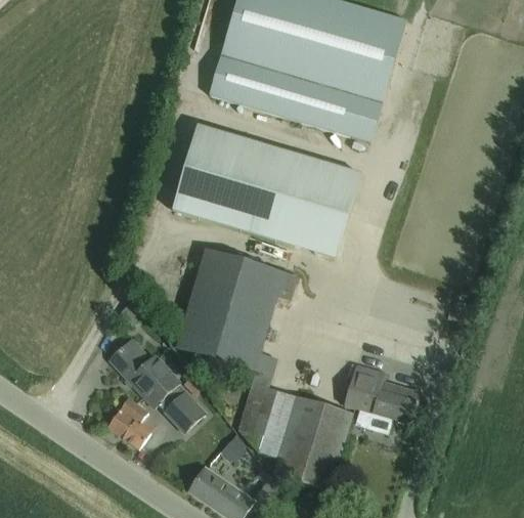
[(236,0),(210,92),(351,134),(358,110),(379,115),(406,19),(342,0),(236,0)]
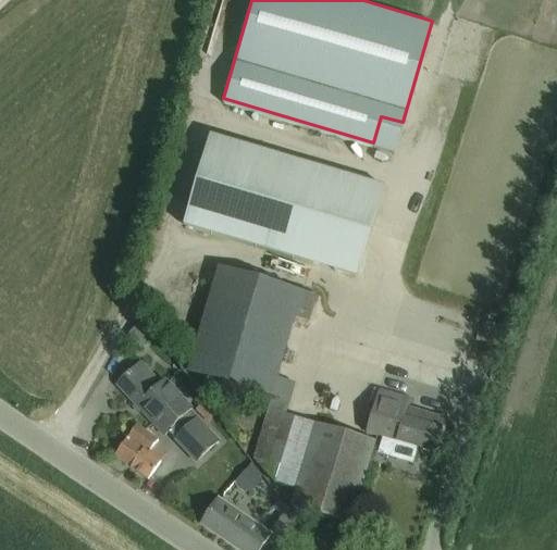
[(213,132),(186,222),(355,272),(382,182),(213,132)]
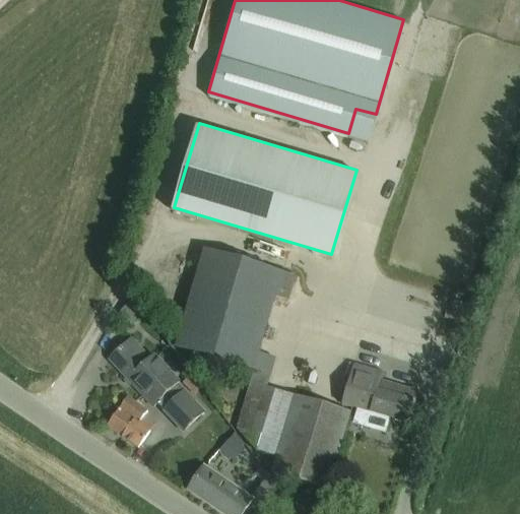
[(295,272),(221,250),(201,244),(178,326),(175,343),(253,366),(236,424),(256,446),(276,452),(271,469),(327,486),(350,407),(295,391),(266,382),(274,354),(259,349),(275,292),(288,296),(295,272)]
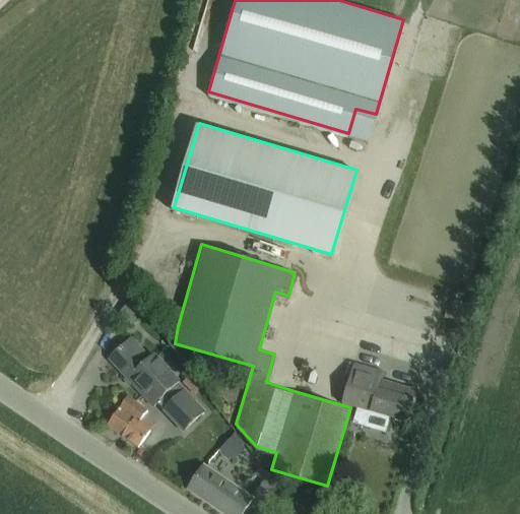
[(117,310),(129,323),(142,312),(130,299),(117,310)]
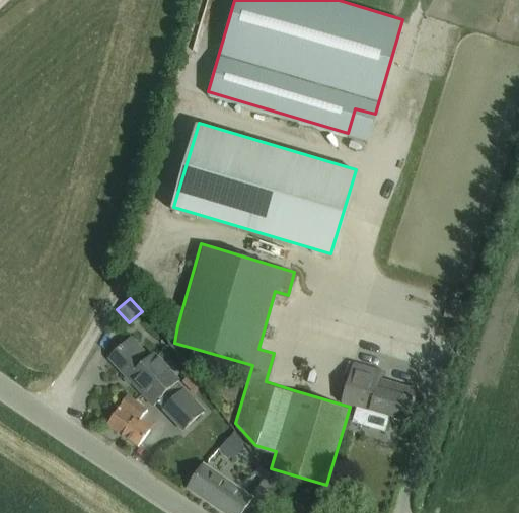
[(154,349),(150,354),(130,333),(108,354),(155,401),(157,399),(159,400),(179,381),(176,379),(179,376),(154,349)]
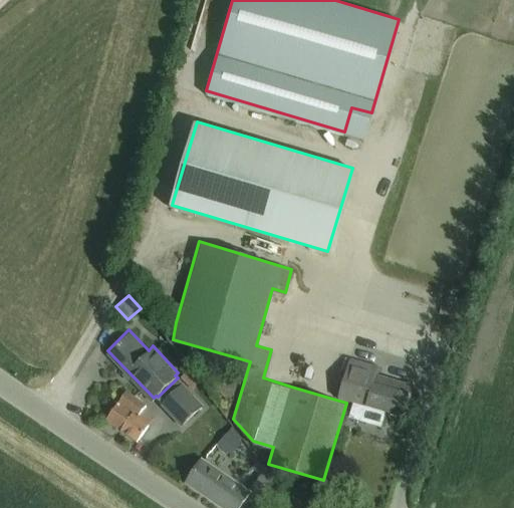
[(376,371),(378,364),(349,355),(337,395),(404,415),(413,383),(376,371)]
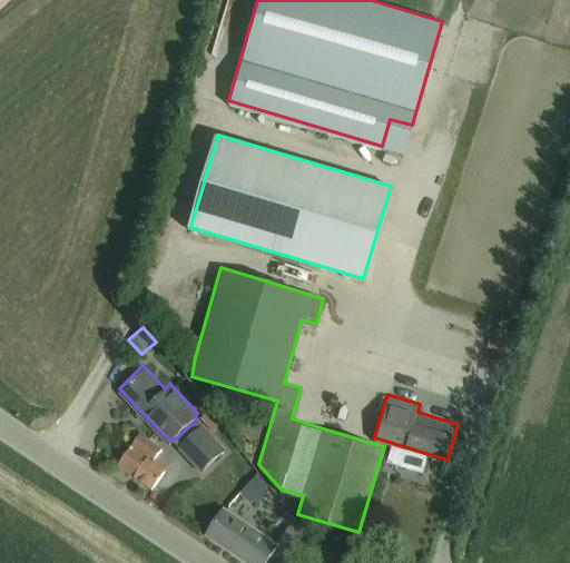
[(197,418),(175,440),(202,467),(223,446),(197,418)]
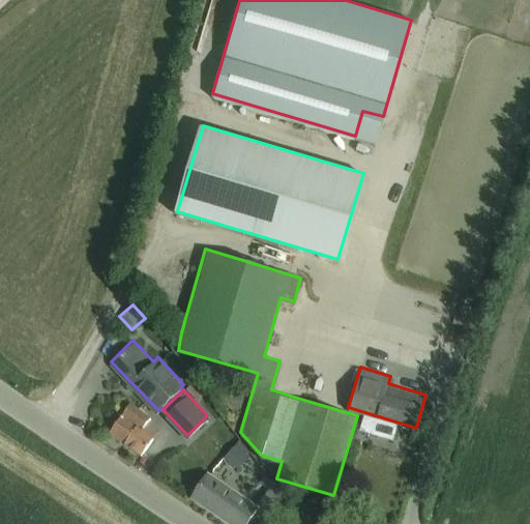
[(147,419),(150,414),(130,400),(109,430),(141,452),(158,427),(147,419)]
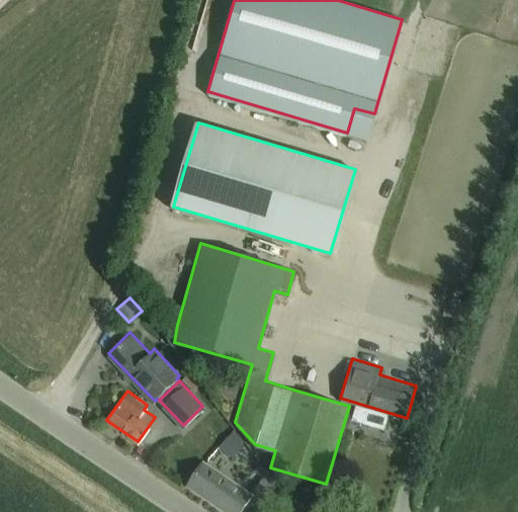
[(234,426),(217,445),(228,453),(230,451),(233,453),(244,442),(240,439),(243,437),(234,426)]
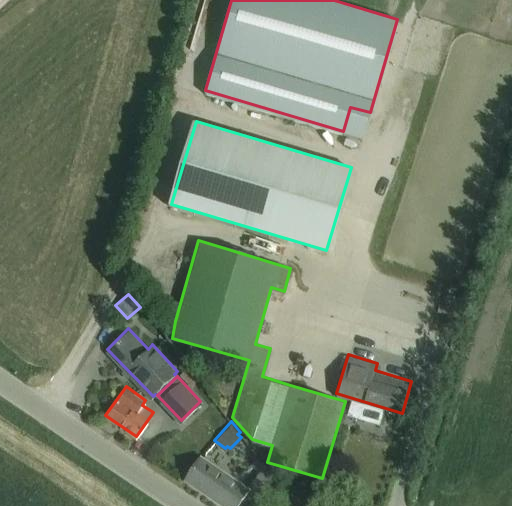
[(234,505),(247,488),(245,487),(199,455),(185,477),(227,505),(234,505)]
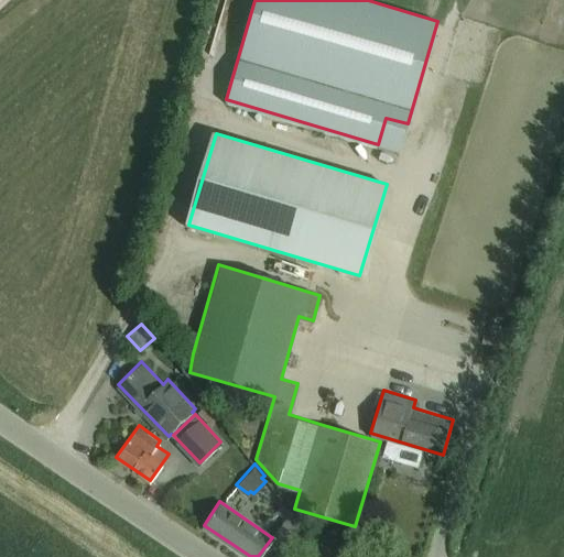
[(294,552),(303,523),(290,508),(270,536),(272,537),(294,552)]
